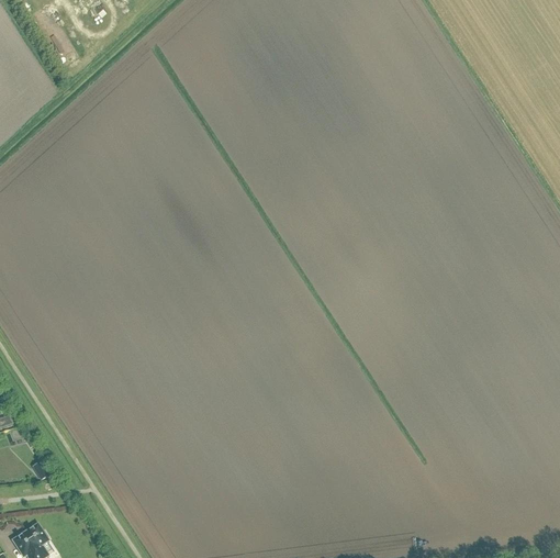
[(28,12),(35,7),(31,0),(26,0),(22,2),(28,12)]
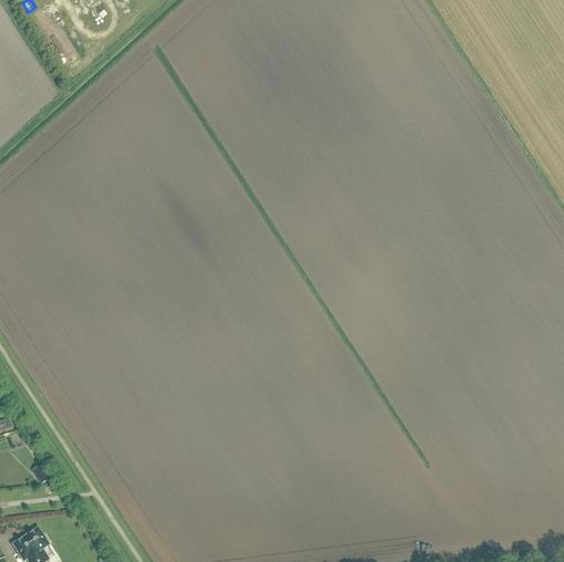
[(9,416),(0,418),(0,429),(12,424),(9,416)]
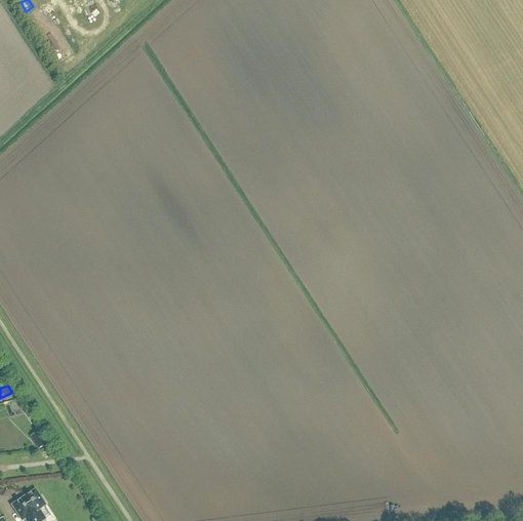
[(10,414),(16,410),(12,403),(5,407),(10,414)]
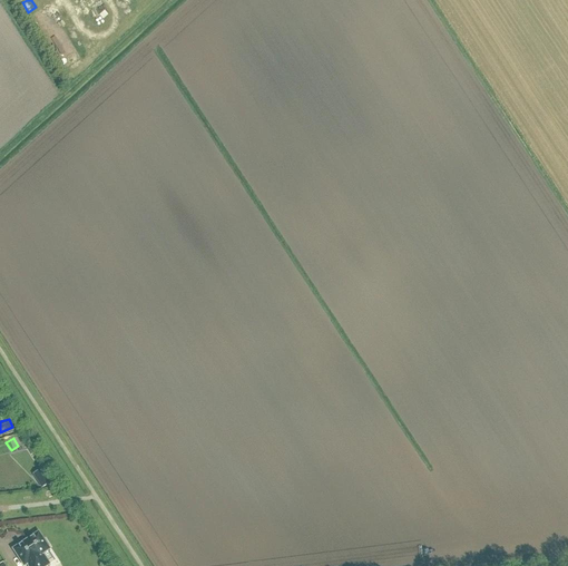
[(45,474),(36,479),(40,486),(48,480),(45,474)]
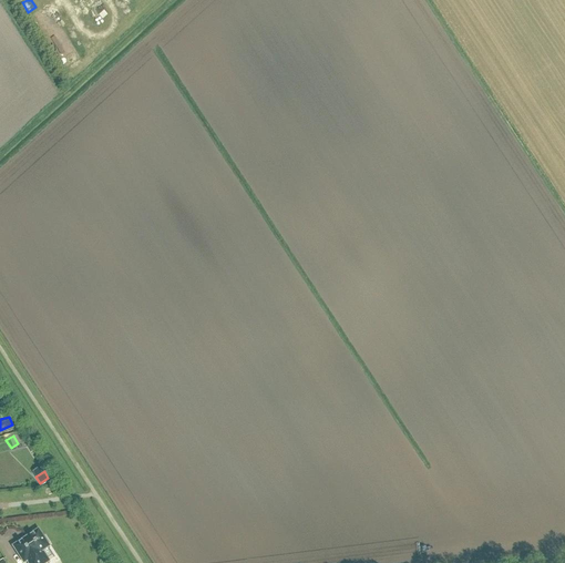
[(40,562),(48,558),(42,549),(49,544),(38,525),(11,543),(22,562),(26,560),(28,562),(40,562)]
